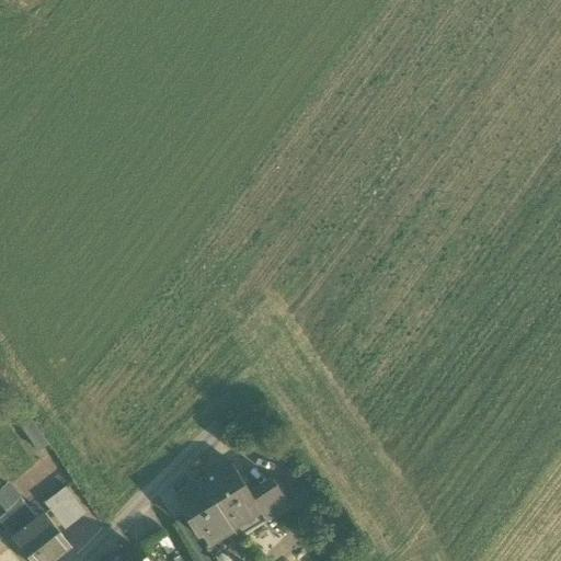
[(49,446),(30,416),(19,423),(38,454),(49,446)]
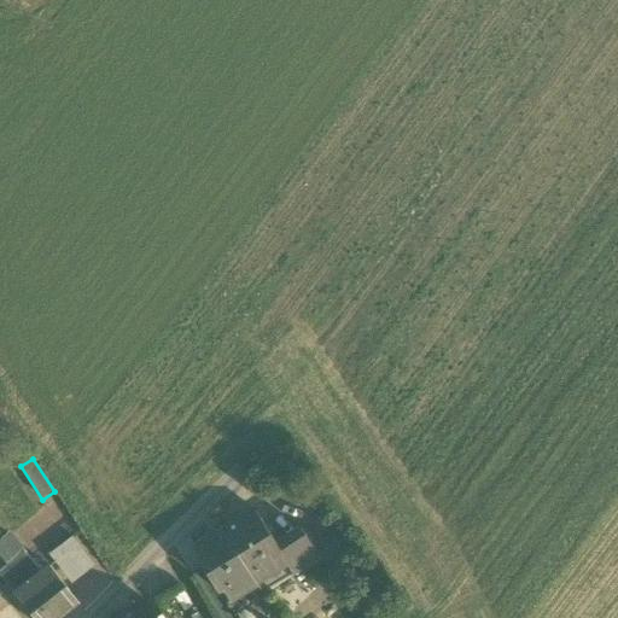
[(258,584),(289,565),(290,564),(277,543),(255,509),(223,530),(258,584)]
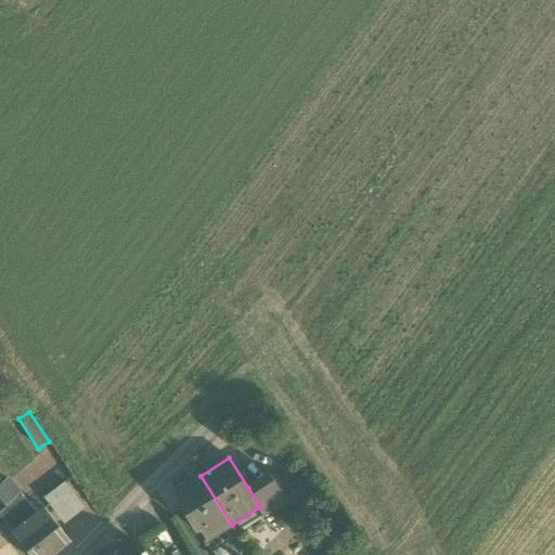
[(270,475),(248,488),(260,506),(259,507),(263,516),(286,501),(270,475)]
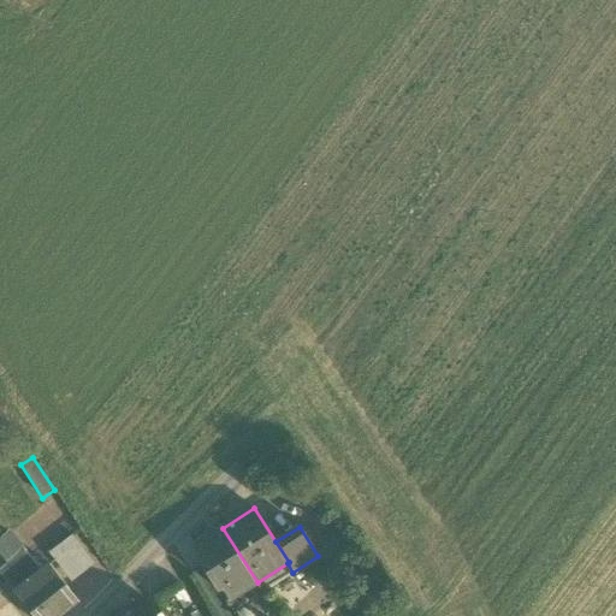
[(230,599),(258,582),(223,528),(196,545),(207,562),(202,564),(218,590),(223,587),(230,599)]
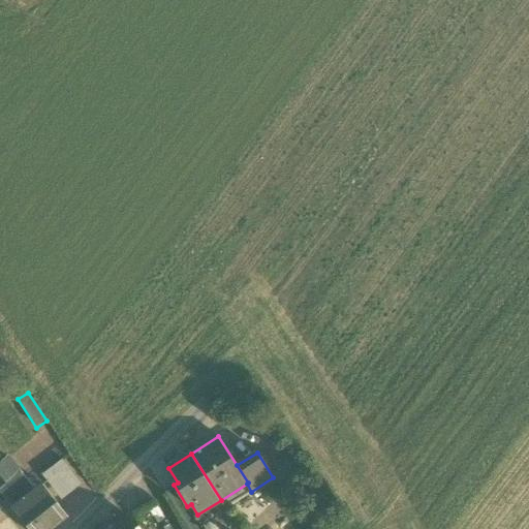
[(0,466),(0,475),(7,484),(21,472),(9,458),(2,464),(3,464),(0,466)]
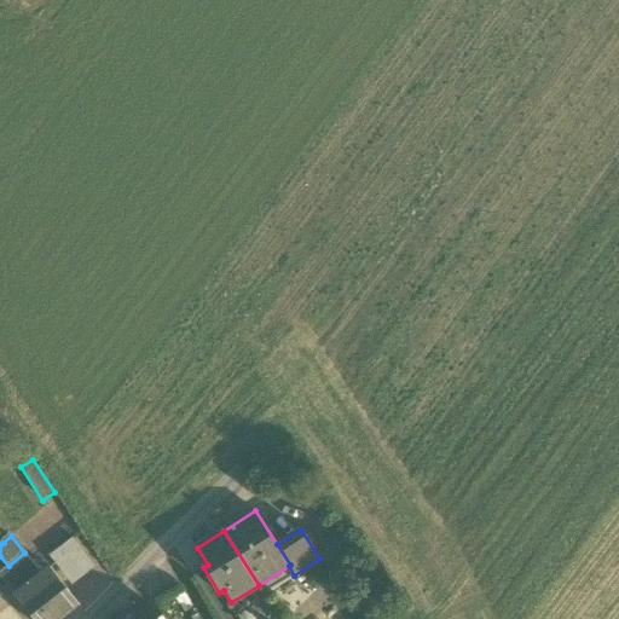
[(96,567),(73,538),(50,556),(74,585),(96,567)]
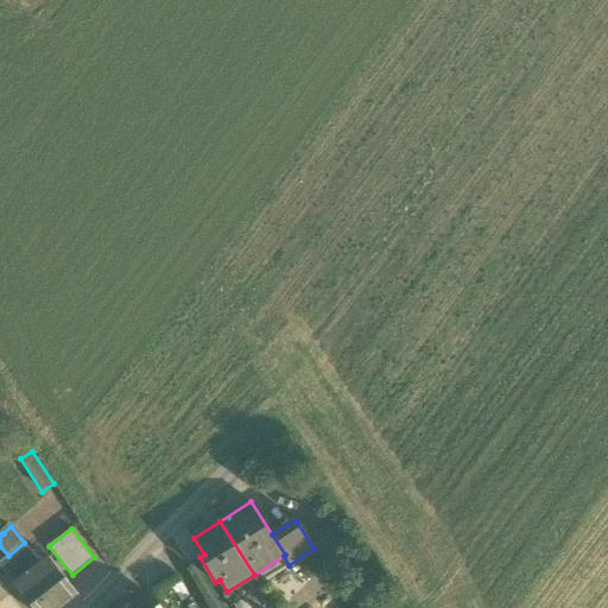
[(0,562),(0,564),(16,584),(42,564),(24,543),(8,556),(0,562)]
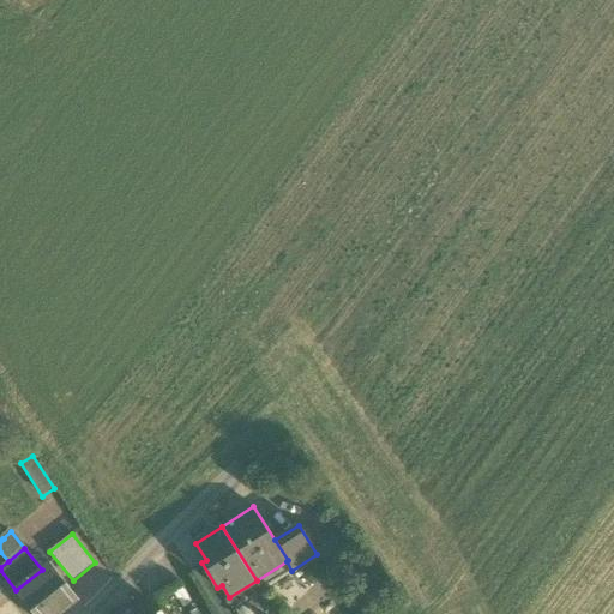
[(49,563),(42,570),(16,590),(34,613),(60,613),(78,600),(49,563)]
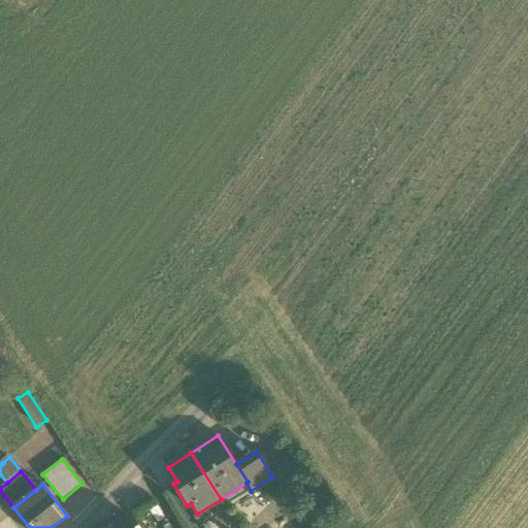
[(103,527),(102,527),(133,527),(127,515),(103,527)]
